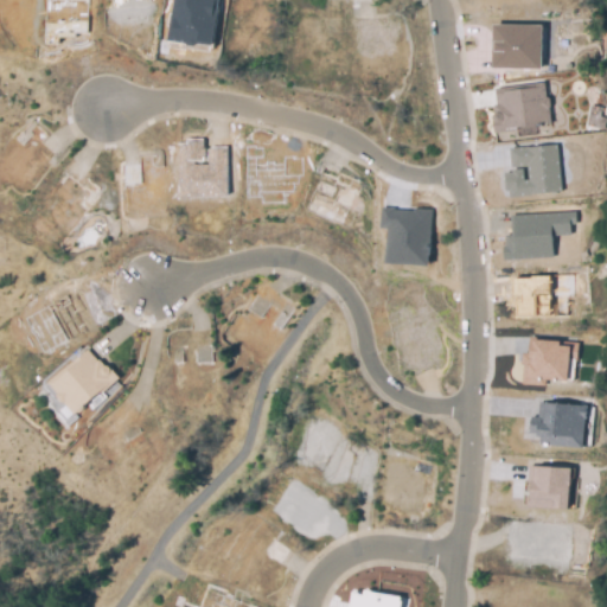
[(172,0),(218,0),(211,45),(198,43),(195,46),(186,45),(186,43),(167,40),(172,0)]
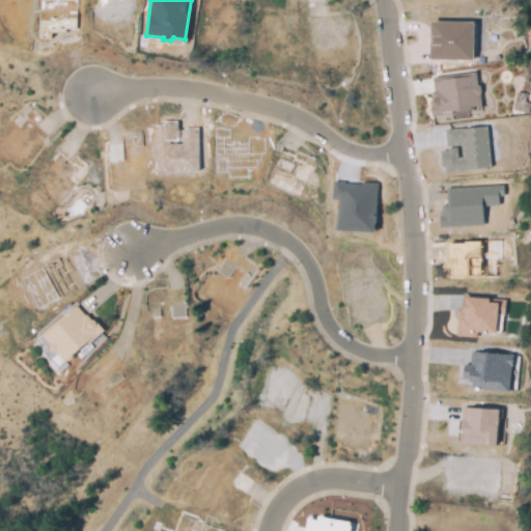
[(430,21),(474,22),(473,60),(430,59),(430,21)]
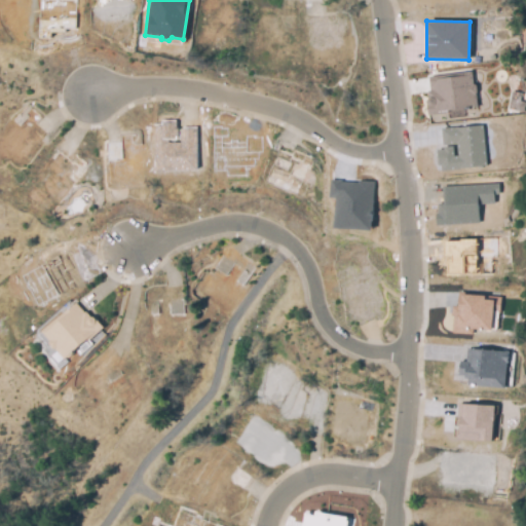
[(427,85),(428,84),(427,76),(471,71),(473,82),(476,84),(477,92),(475,92),(477,106),(473,106),(473,109),(467,109),(466,108),(448,110),(447,112),(427,115),(425,103),(426,103),(426,102),(426,100),(427,98),(429,98),(430,97),(427,97),(426,89),(428,89),(427,85)]
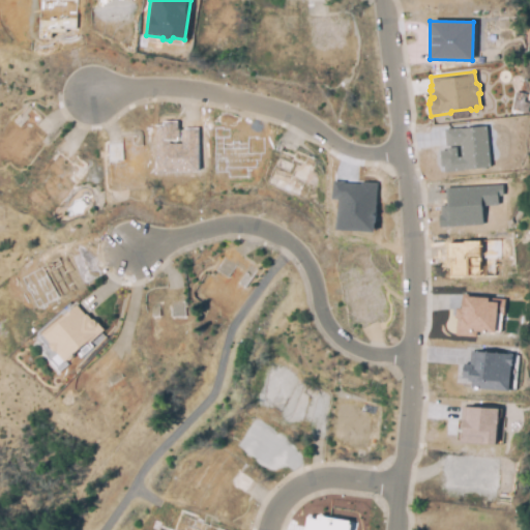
[(512,111),(529,112),(529,102),(524,101),(525,92),(513,92),(512,111)]
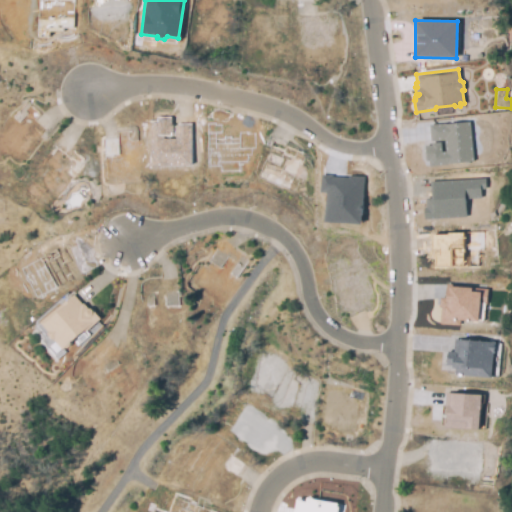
[(151,166),(192,165),(191,124),(171,124),(171,118),(150,119),(151,166)]
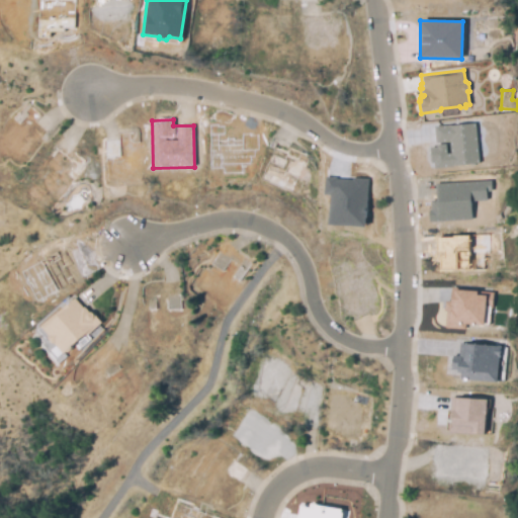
[(436,142),(449,141),(451,153),(446,154),(445,144),(436,145),(437,147),(430,148),(432,162),(434,162),(435,167),(469,164),(469,165),(475,165),(473,163),(480,163),(476,122),(434,126),(436,142)]
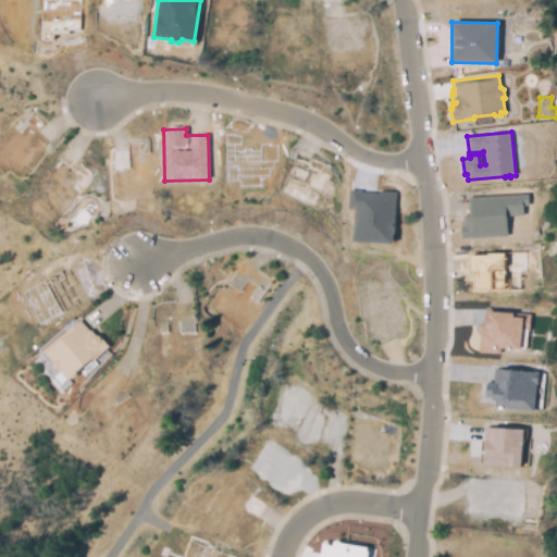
[(349,189),(348,209),(356,209),(354,242),(393,244),(396,192),(382,190),(382,192),(379,192),(379,193),(361,192),(361,190),(349,189)]
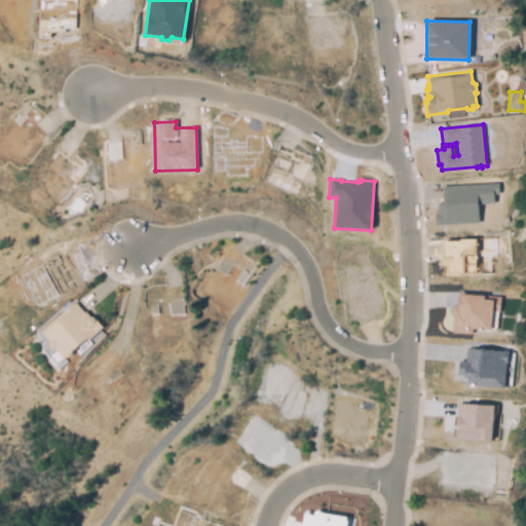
[(443,203),(442,186),(497,183),(498,193),(493,193),(493,203),(478,204),(479,223),(436,225),(435,213),(437,213),(437,203),(443,203)]
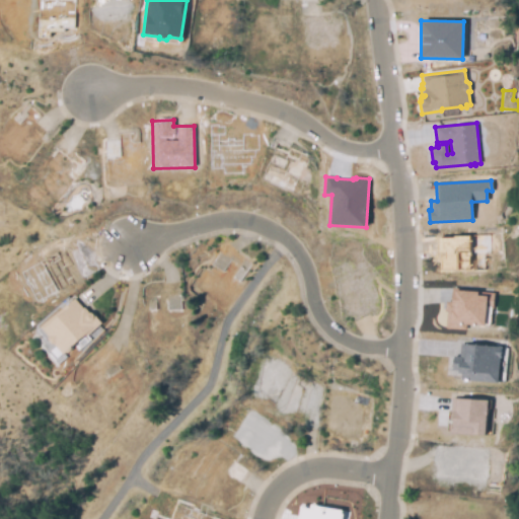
[(443,272),(480,271),(480,252),(489,251),(489,235),(438,237),(439,255),(442,255),(443,272)]
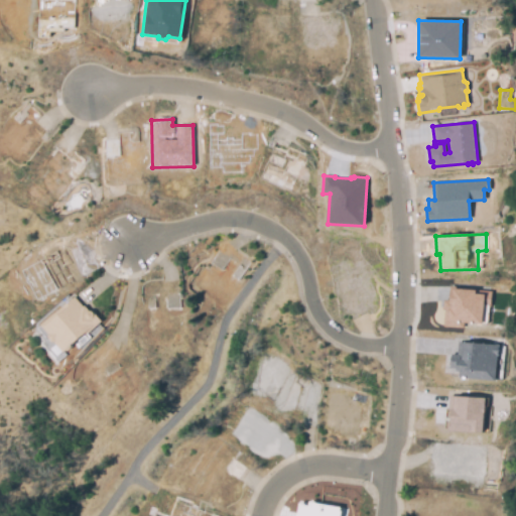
[(483,324),(484,304),(490,304),(490,290),(449,288),(449,300),(444,299),(443,327),(464,328),(464,323),(483,324)]
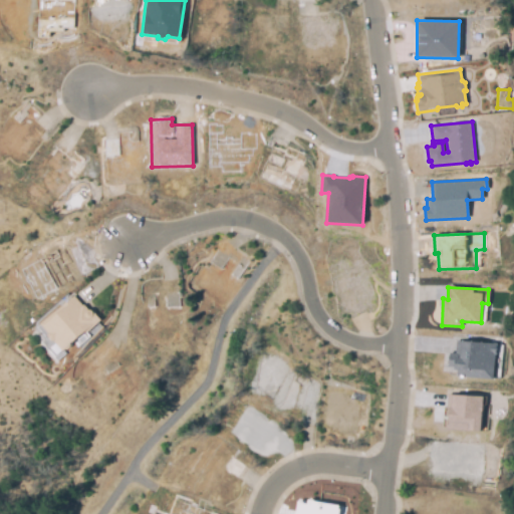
[(75,296),(84,307),(85,305),(91,311),(93,311),(95,311),(102,320),(88,334),(86,332),(64,352),(55,342),(52,342),(48,338),(48,335),(41,325),(75,296)]
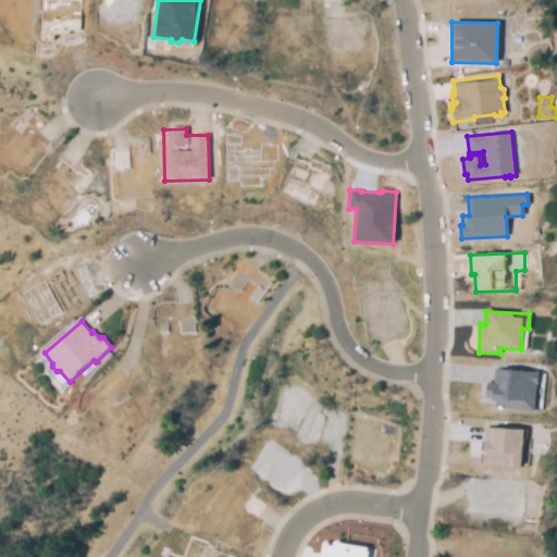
[(541,409),(542,371),(494,370),(493,382),(486,382),(486,396),(495,397),(494,408),(541,409)]
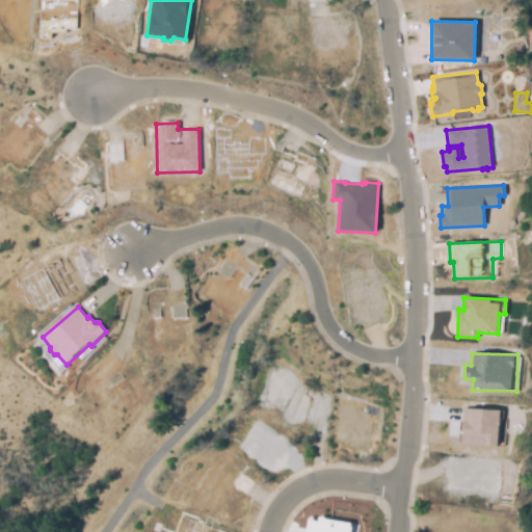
[(462,445),(498,446),(499,436),(502,436),(503,409),(464,408),(462,445)]
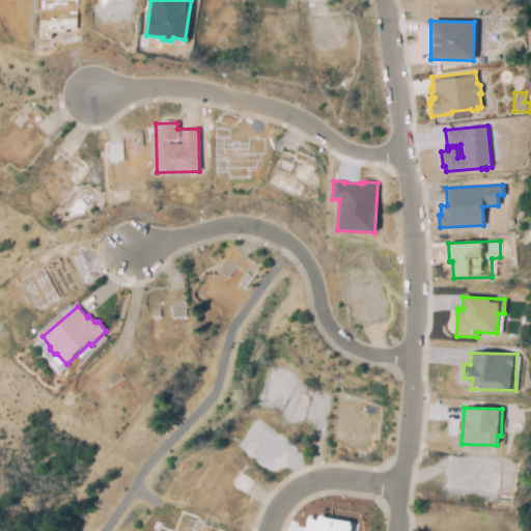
[(355,530),(356,522),(316,518),(316,519),(307,518),(305,530),(355,530)]
